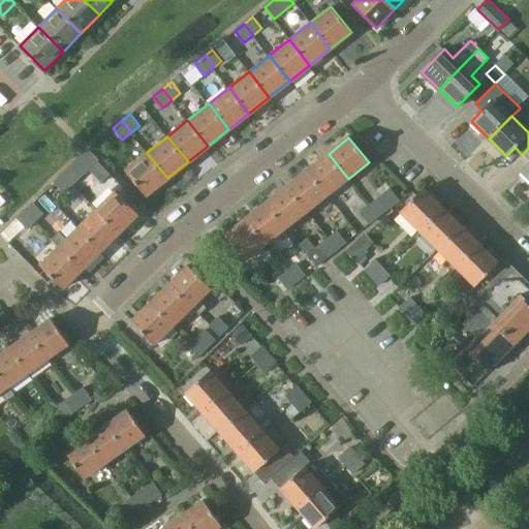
[(64,172),(75,183),(99,160),(90,151),(87,150),(64,172)]
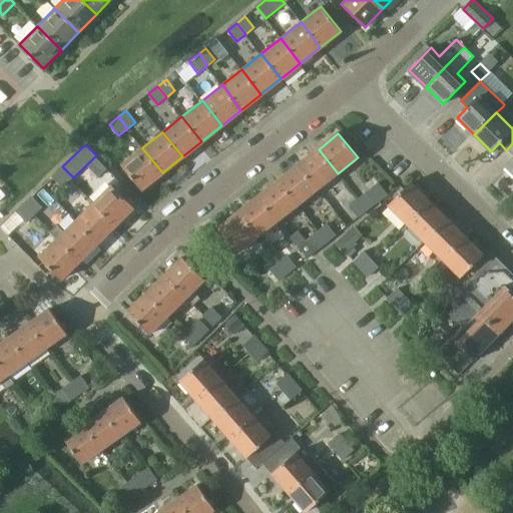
[(142,148),(122,164),(142,188),(162,172),(142,148)]
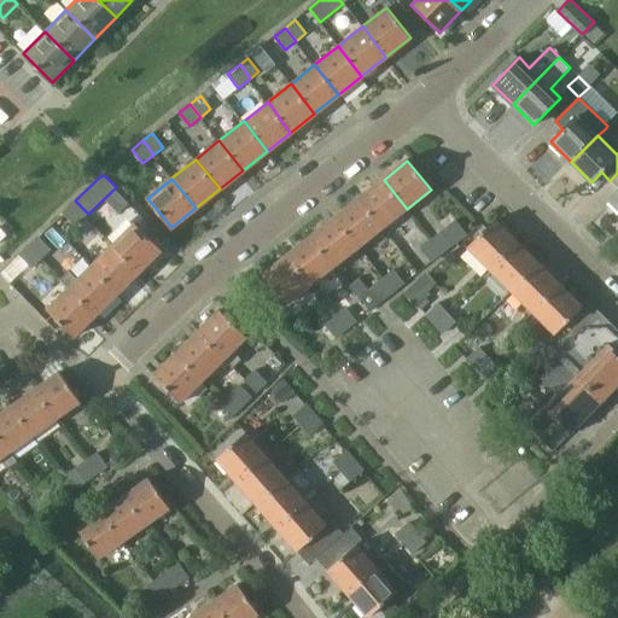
[(383,228),(407,209),(384,180),(360,198),(383,228)]
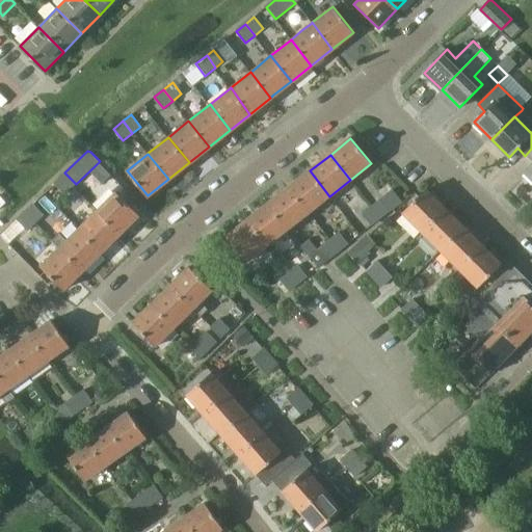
[(309,212),(329,196),(310,170),(289,187),(309,212)]
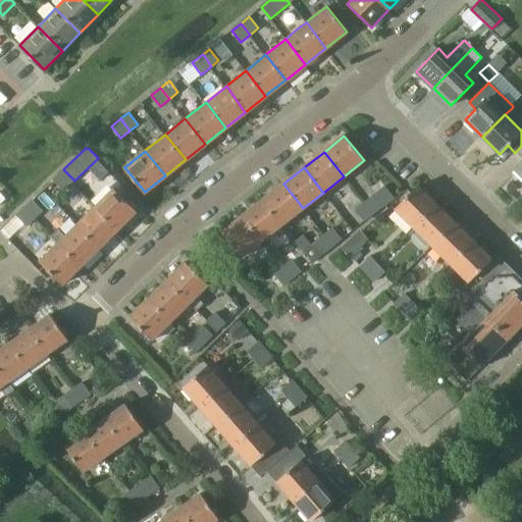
[(64,191),(74,180),(63,169),(53,179),(64,191)]
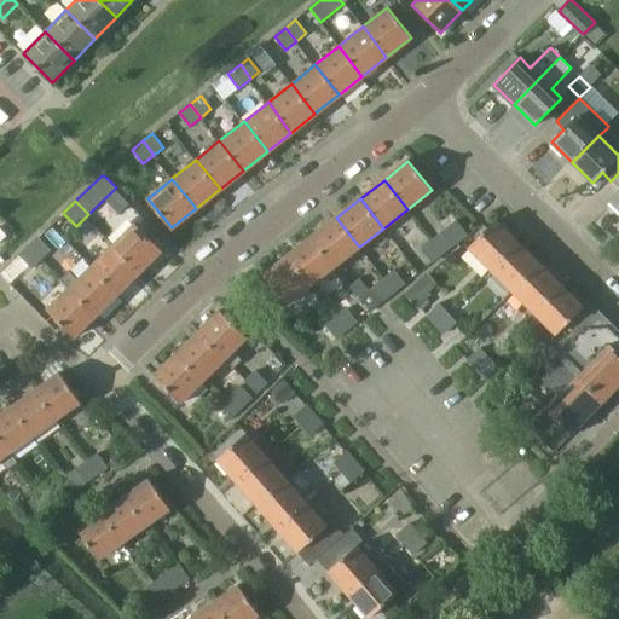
[(335,266),(359,247),(336,218),(312,237),(335,266)]
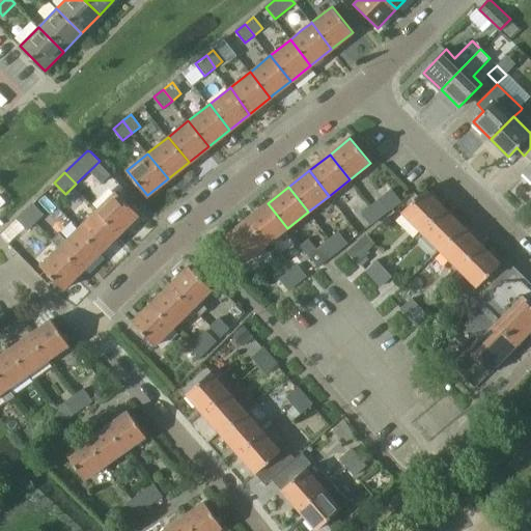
[(371,204),(382,216),(400,201),(392,189),(371,204)]
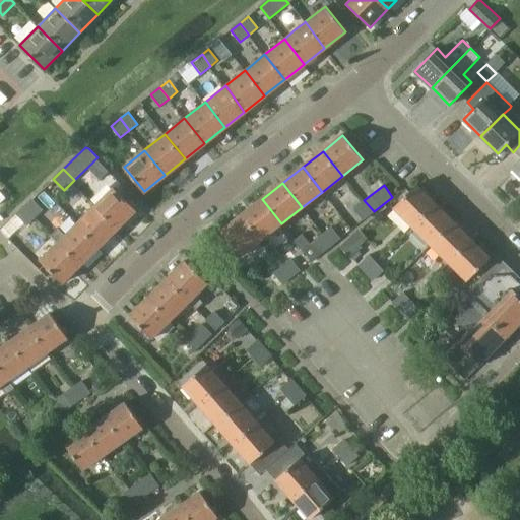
[(407,193),(394,207),(400,212),(413,225),(435,203),(416,185),(407,193)]
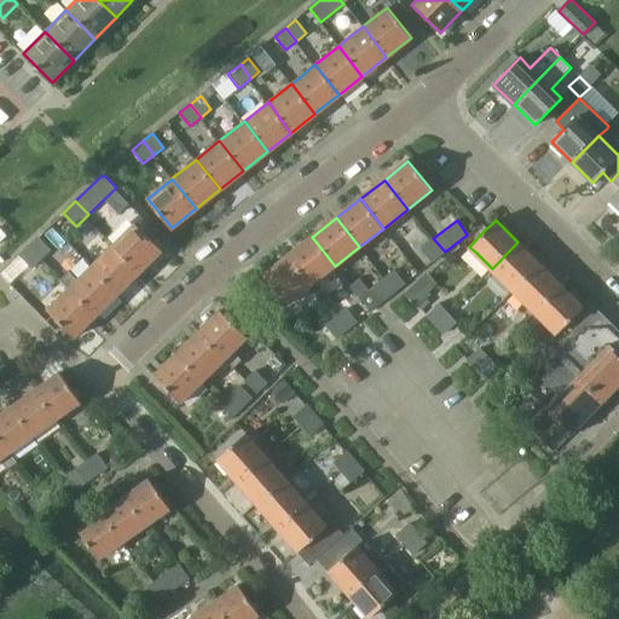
[(136,223),(113,244),(142,271),(160,253),(162,250),(136,223)]
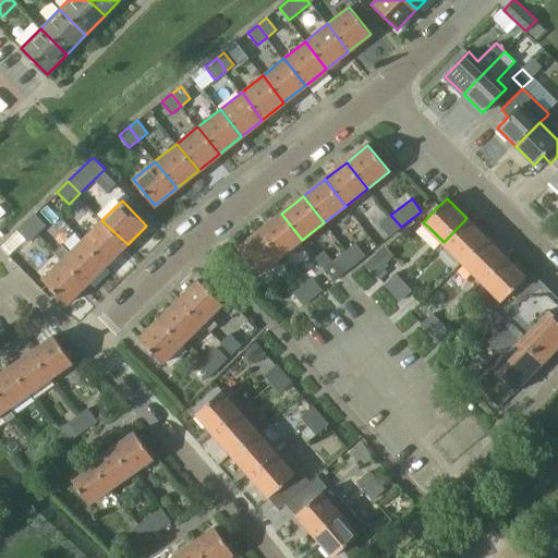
[(26,221),(37,232),(46,225),(35,214),(26,221)]
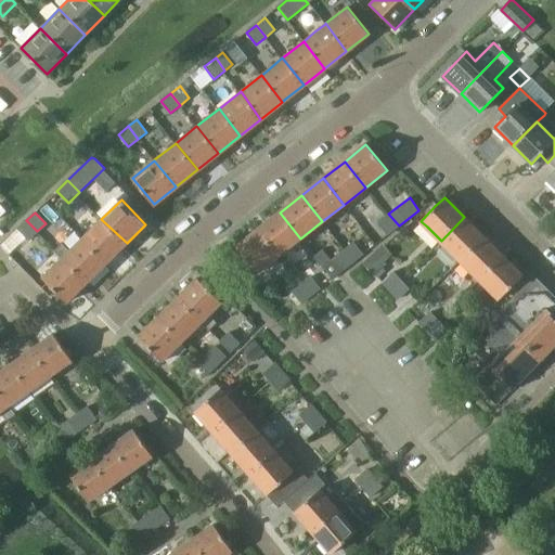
[(280,255),(300,239),(280,213),(258,230),(280,255)]
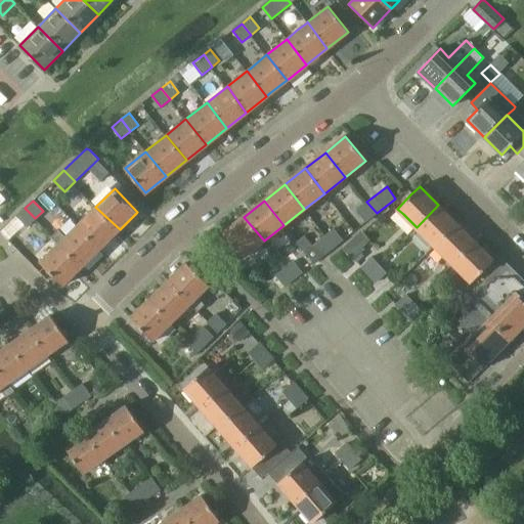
[(366,222),(377,213),(366,202),(357,210),(366,222)]
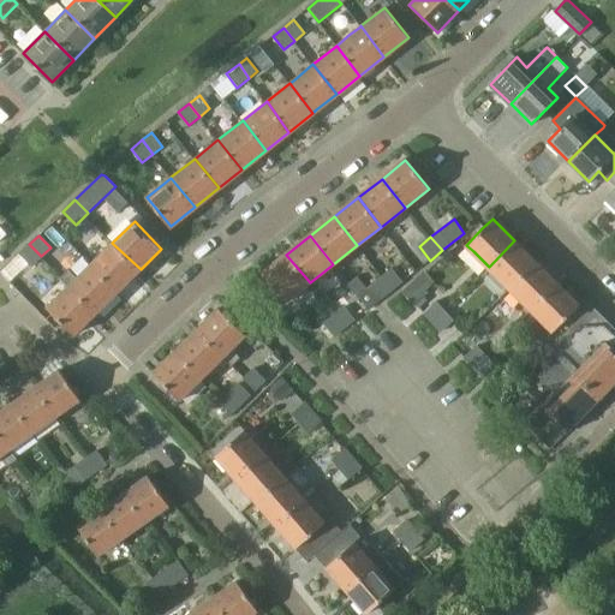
[(514,240),(489,267),(511,287),(537,262),(526,251),(514,240)]
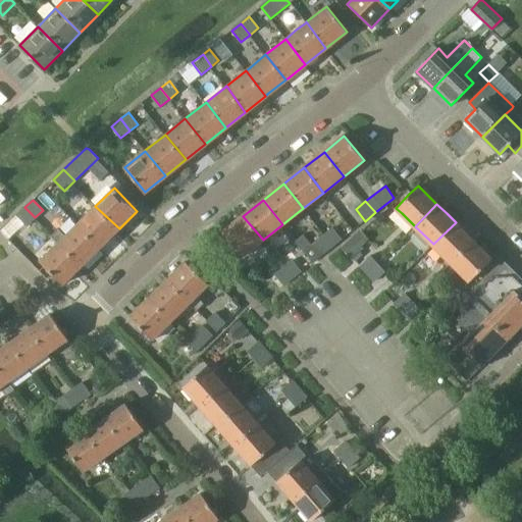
[(88,213),(76,224),(100,248),(118,229),(119,228),(95,206),(88,213)]
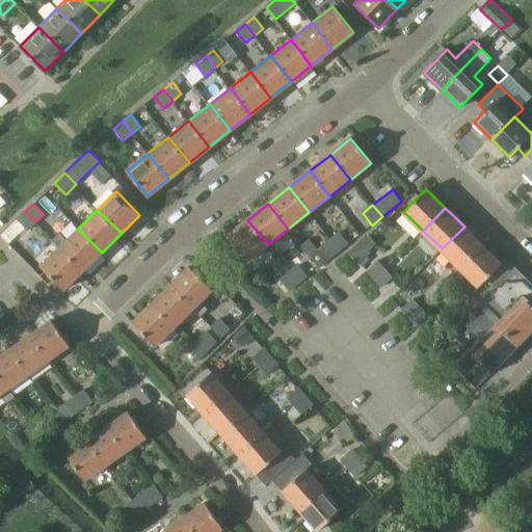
[(27,230),(35,221),(25,211),(16,218),(27,230)]
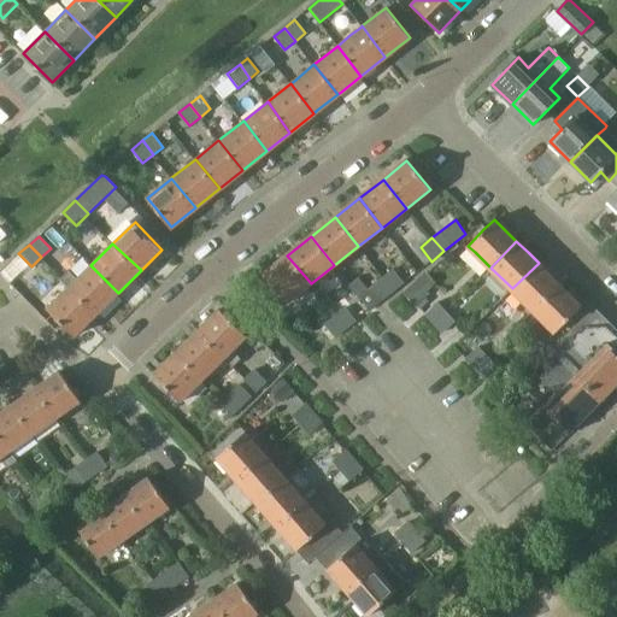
[(286,304),(311,283),(287,256),(263,275),(286,304)]
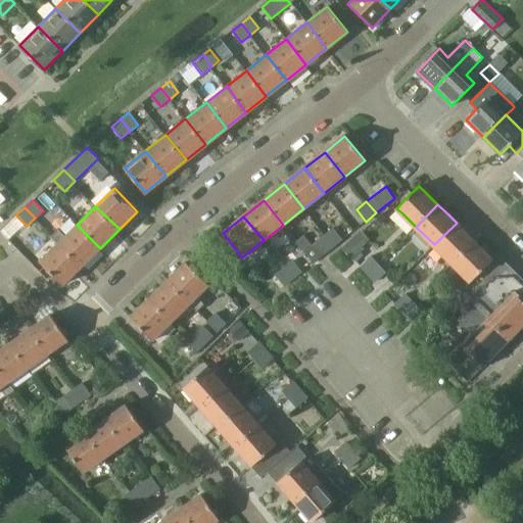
[(457,223),(434,244),(452,263),(474,240),(457,223)]
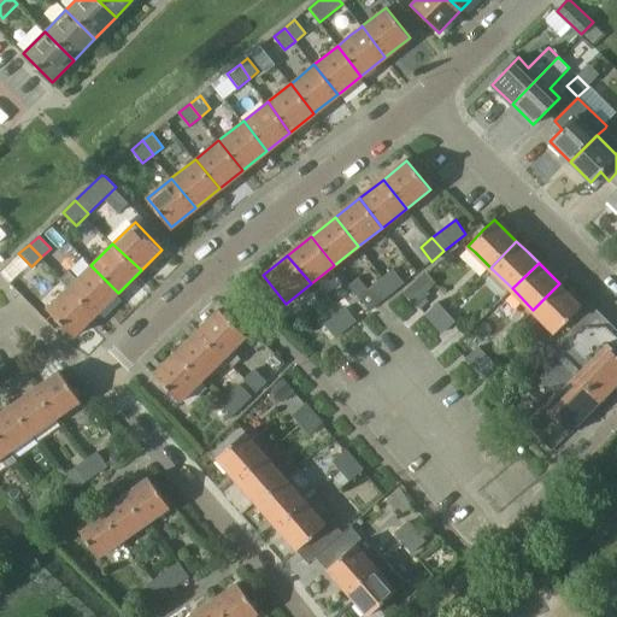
[(69,270),(62,277),(70,286),(97,313),(118,293),(90,265),(77,278),(69,270)]
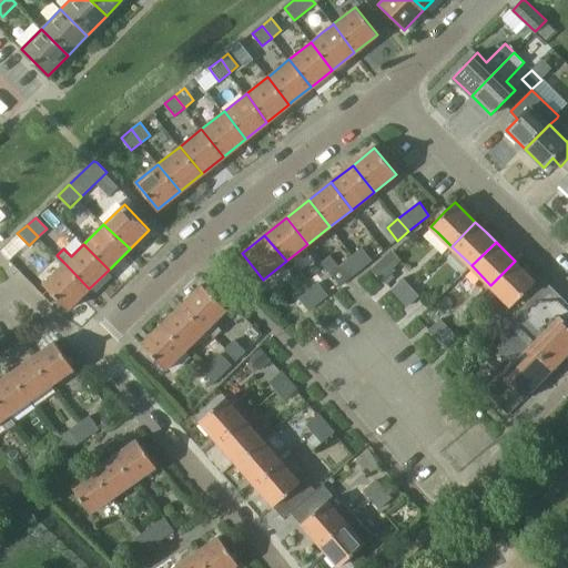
[(362,249),(353,256),(362,267),(372,261),(362,249)]
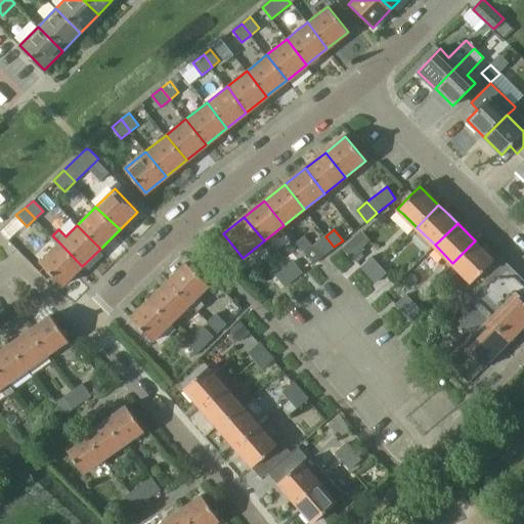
[(313,246),(305,253),(314,263),(315,262),(321,257),(334,247),(325,236),(313,246)]
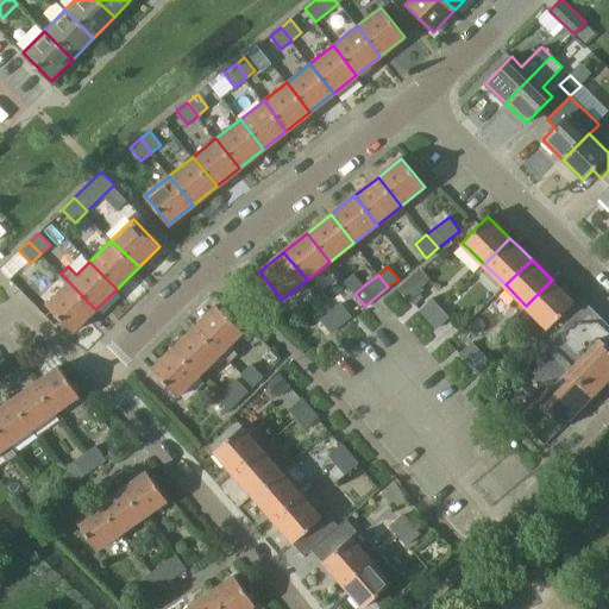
[(422,293),(412,280),(401,288),(414,305),(422,297),(420,295),(422,293)]
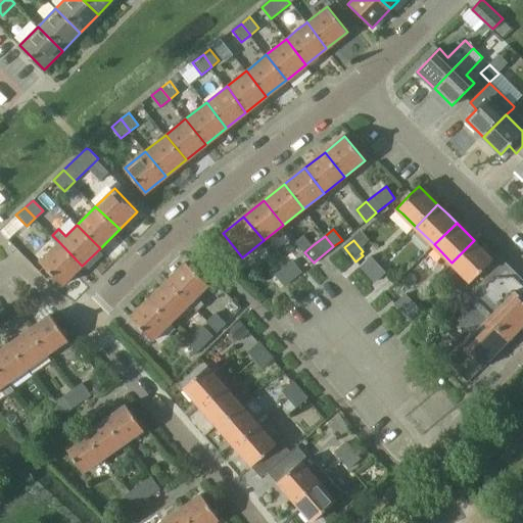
[(474,240),(452,263),(453,263),(471,281),(492,258),(474,240)]
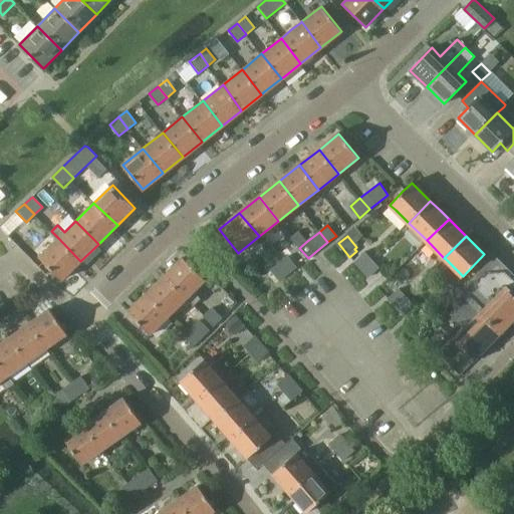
[(58,238),(39,257),(61,280),(80,261),(58,238)]
